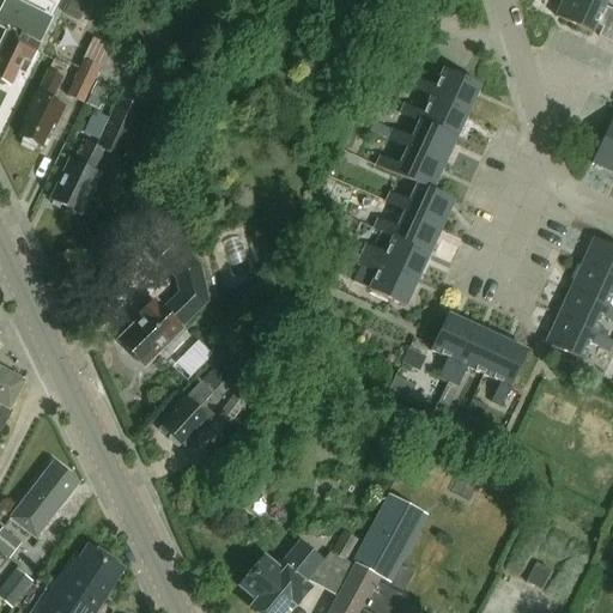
[(0,84),(1,85),(6,84),(11,86),(23,58),(30,61),(50,17),(13,0),(4,0),(0,10),(0,26),(7,30),(0,43),(0,84)]
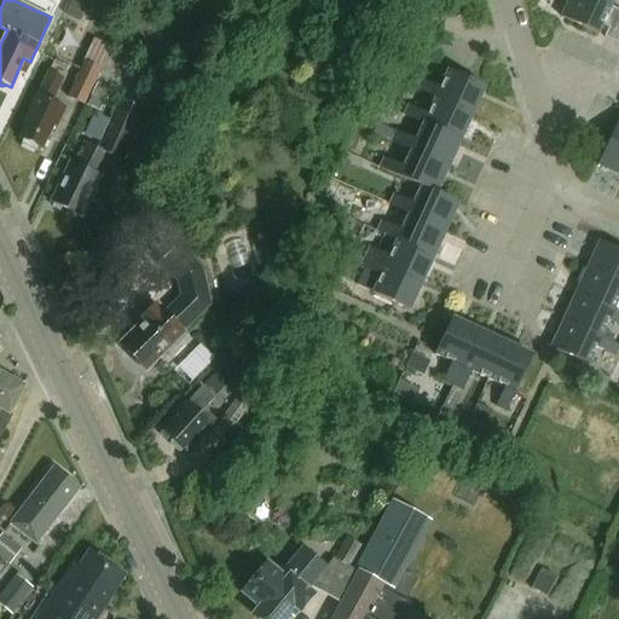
[(80,21),(88,1),(85,0),(70,0),(64,13),(80,21)]
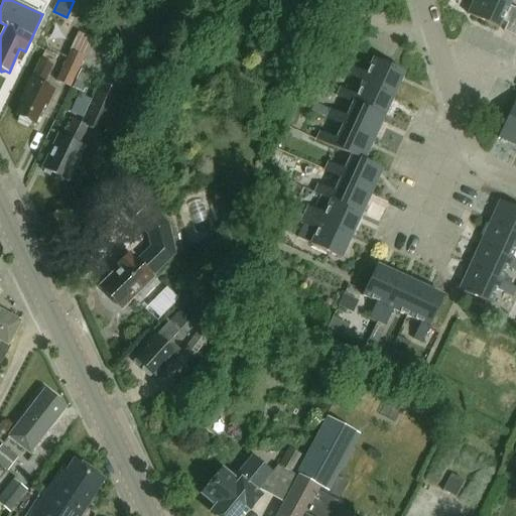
[(515,9),(508,6),(509,5),(498,0),(475,0),(469,14),(498,27),(501,21),(507,24),(504,32),(515,37),(515,9)]
